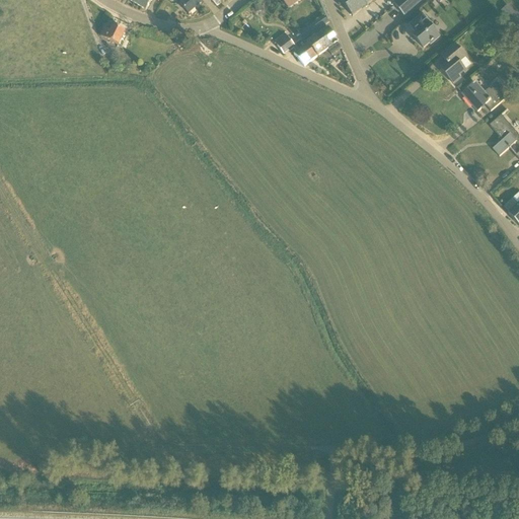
[(128,0),(146,11),(152,0),(128,0)]
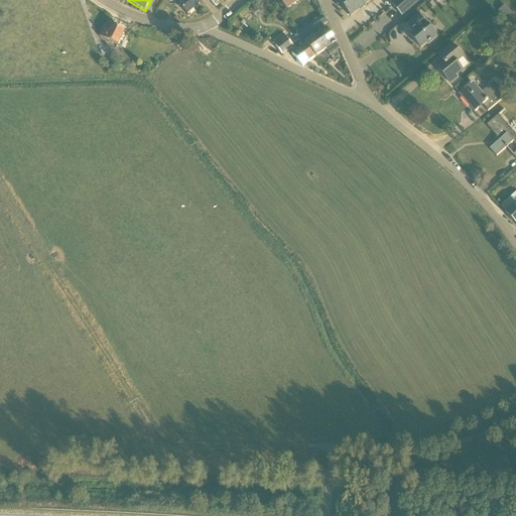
[(184,0),(184,1),(179,5),(188,15),(201,4),(196,0),(184,0)]
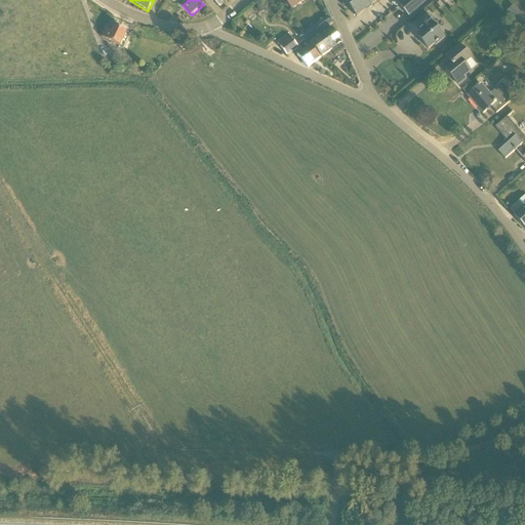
[(285,0),(292,9),(298,4),(294,0),(285,0)]
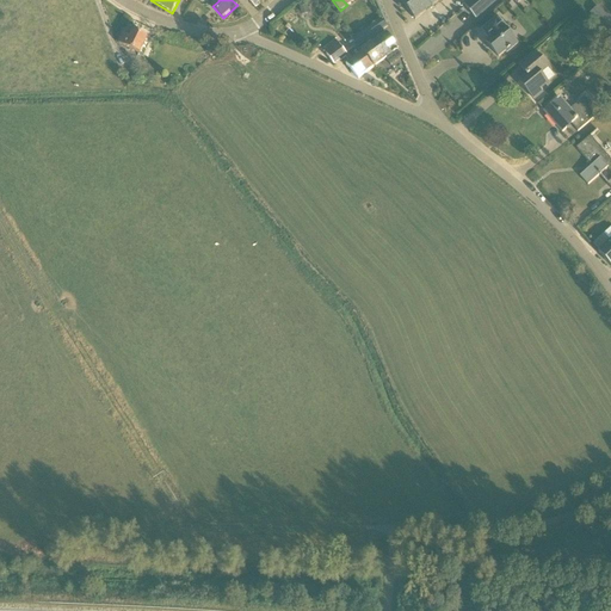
[(439,0),(401,0),(415,20),(439,0)]
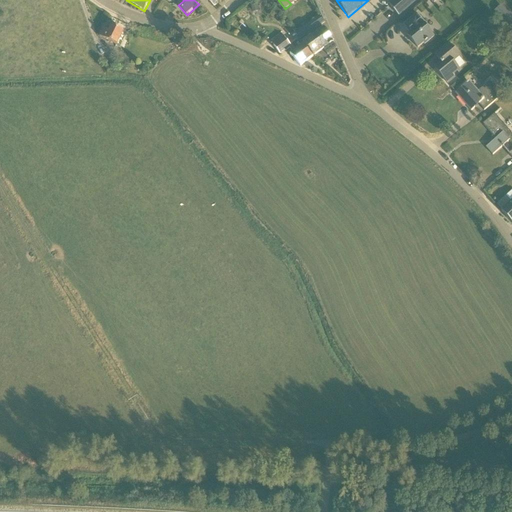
[(395,0),(388,7),(397,17),(416,0),(395,0)]
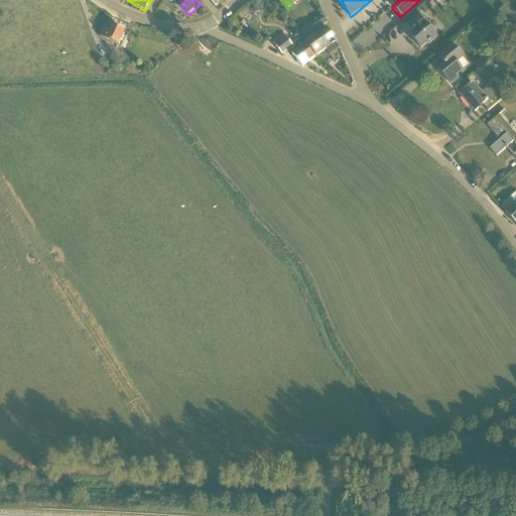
[(428,44),(437,37),(431,30),(433,29),(420,14),(407,25),(413,33),(410,35),(421,48),(427,43),(428,44)]
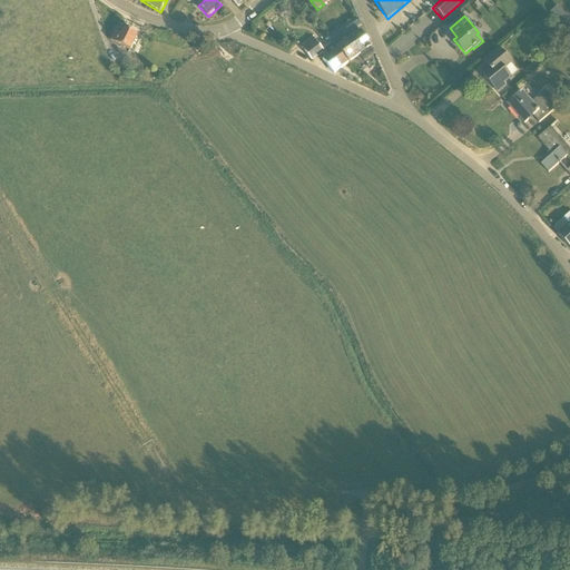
[(569,19),(568,18),(560,25),(568,33),(569,31),(569,19)]
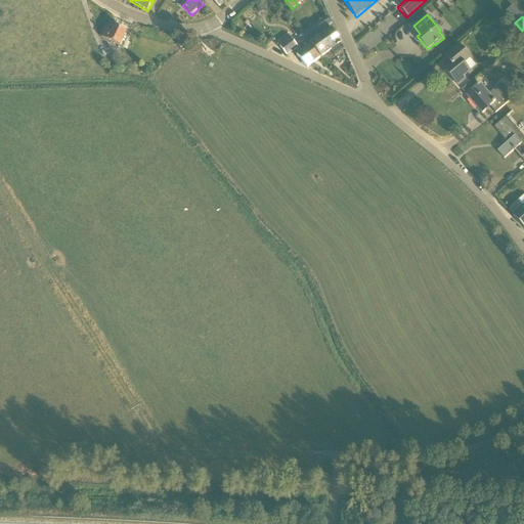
[(326,18),(303,35),(305,38),(307,41),(314,36),(331,24),(326,18)]
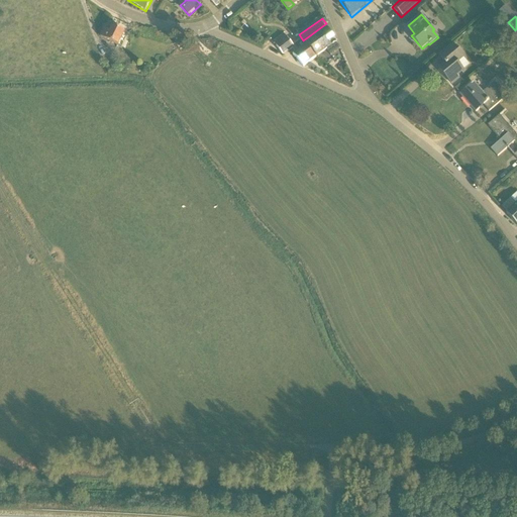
[(125,31),(113,25),(110,31),(105,28),(100,38),(118,46),(125,31)]
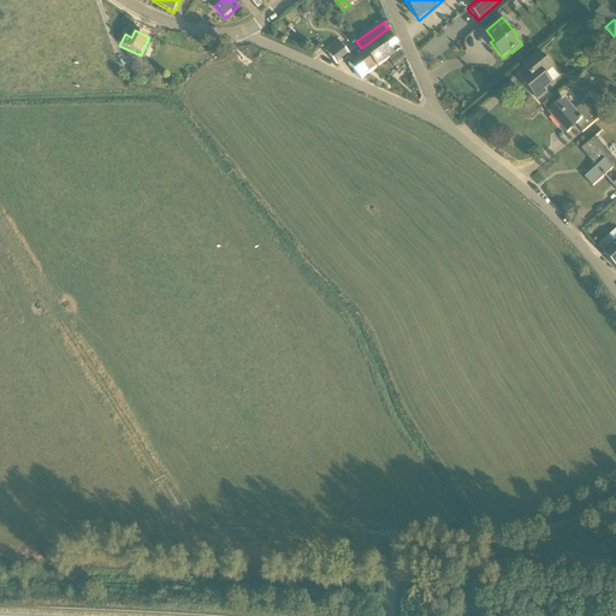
[(377,69),(389,59),(395,66),(406,58),(400,51),(402,49),(390,34),(365,53),(377,69)]
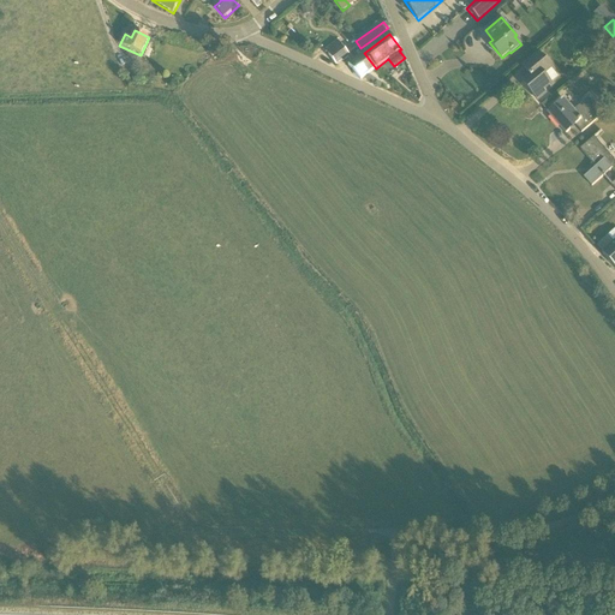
[(360,48),(358,45),(346,52),(339,42),(327,52),(329,55),(336,66),(348,57),(352,63),(348,65),(362,79),(376,69),(364,53),(360,48)]
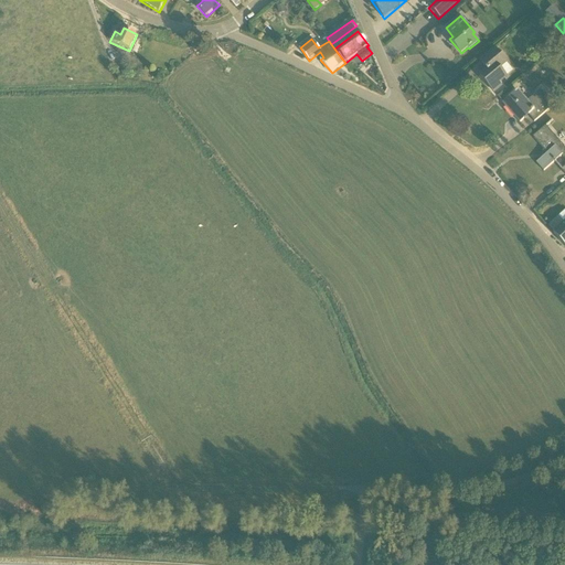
[(195,53),(201,48),(196,42),(190,49),(195,53)]
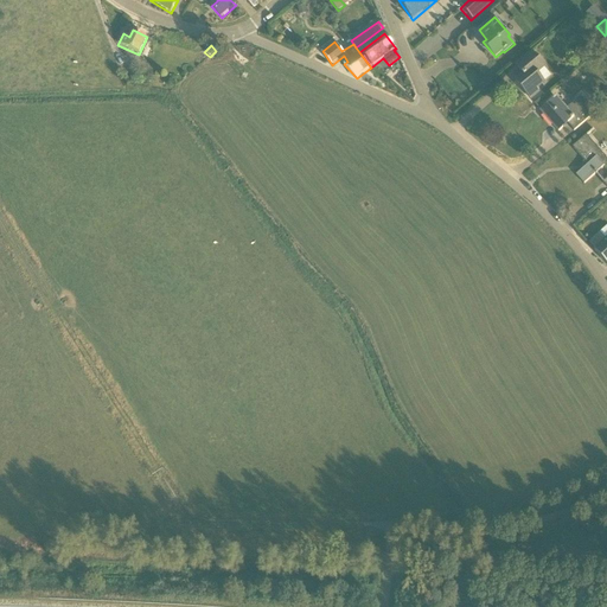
[(576,48),(576,59),(586,59),(587,49),(576,48)]
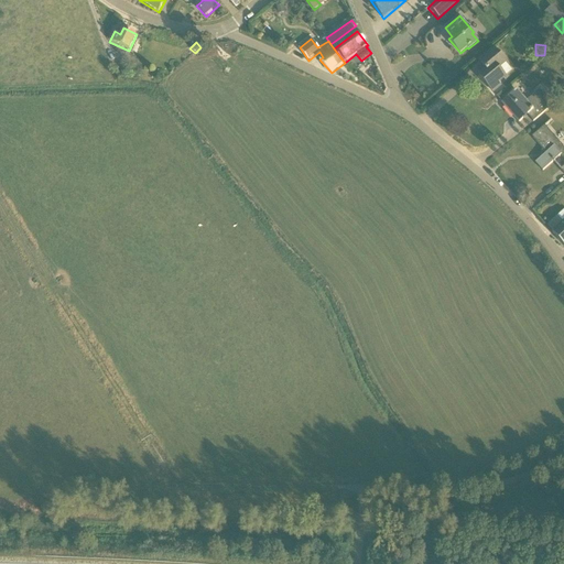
[(499,68),(506,62),(495,49),(479,62),(487,69),(479,75),(492,91),(500,85),(499,83),(506,77),(499,68)]
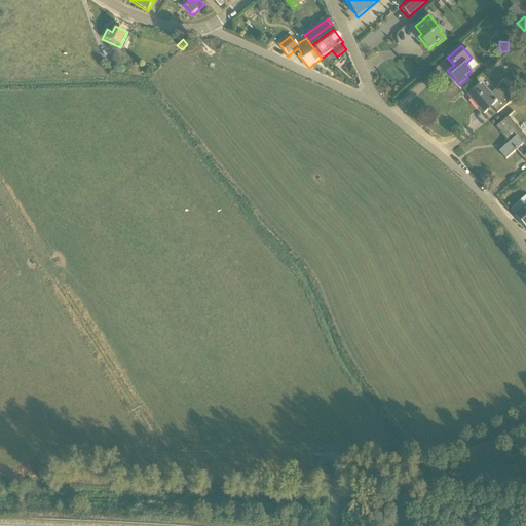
[(471,60),(466,64),(473,70),(477,66),(471,60)]
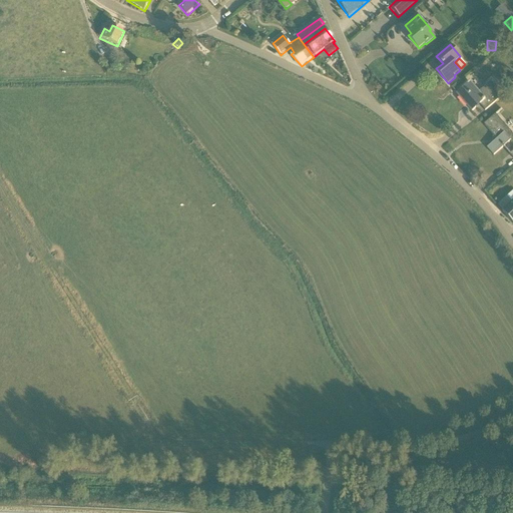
[(503,96),(491,82),(478,93),(471,84),(468,86),(467,84),(457,93),(472,111),(480,105),(486,111),(503,96)]
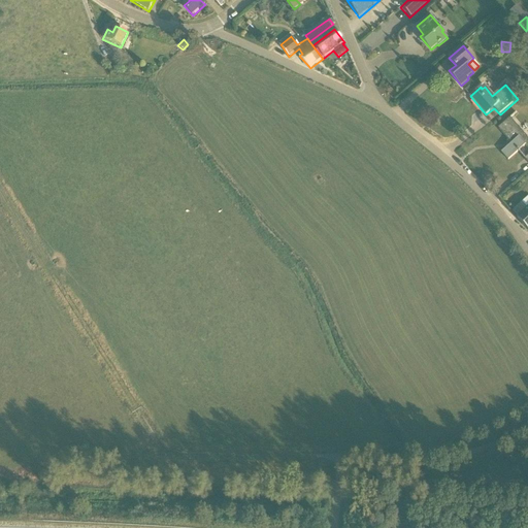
[(527,138),(510,118),(498,128),(512,143),(501,152),(508,160),(519,152),(526,145),(527,147),(527,156),(525,159),(527,163),(527,138)]
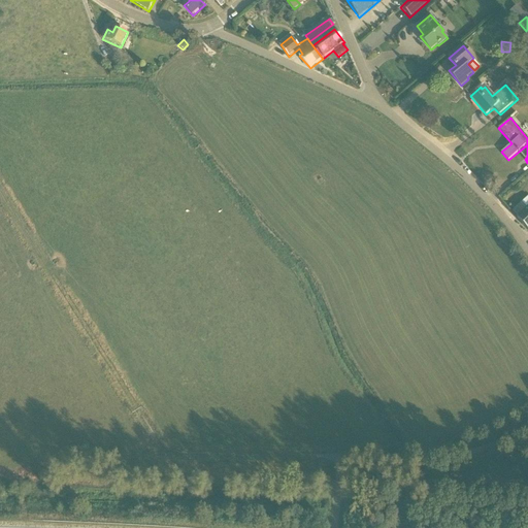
[(519,218),(517,219),(527,229),(527,207),(527,208),(522,202),(513,211),(519,218)]
